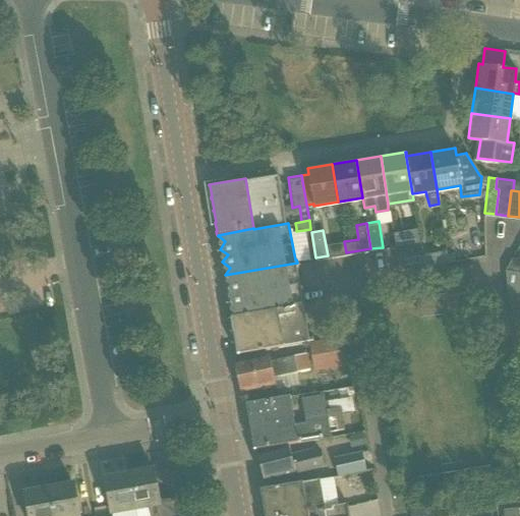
[(394,244),(396,256),(421,252),(419,240),(406,242),(395,244),(394,244)]
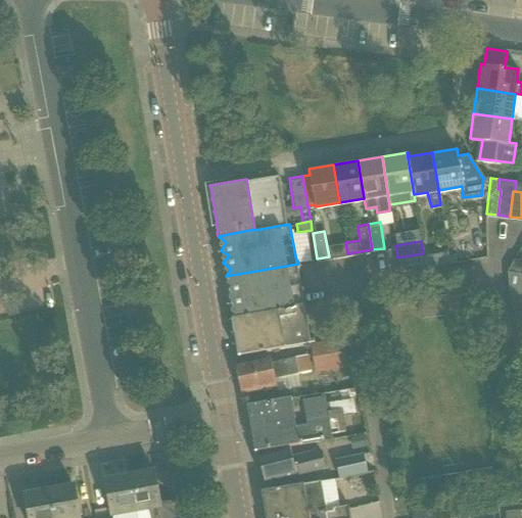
[(399,270),(425,266),(423,253),(397,257),(399,270)]
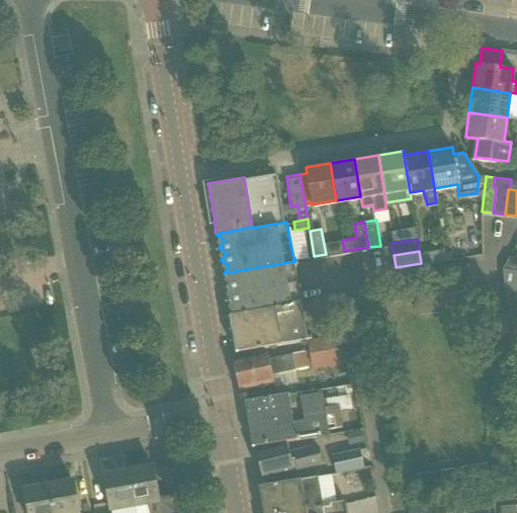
[(516,255),(515,255),(516,254),(508,254),(501,266),(502,266),(516,268),(516,255)]
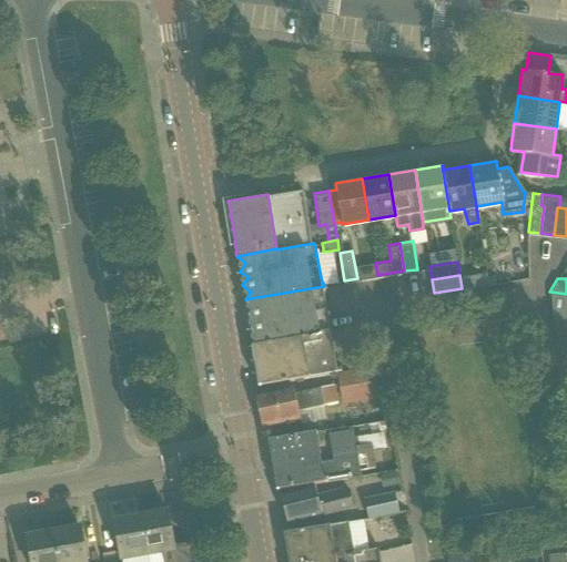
[(252,341),(253,343),(330,329),(322,289),(325,289),(324,286),(245,299),(253,306),(247,314),(256,319),(250,328),(259,334),(253,341),(252,341)]
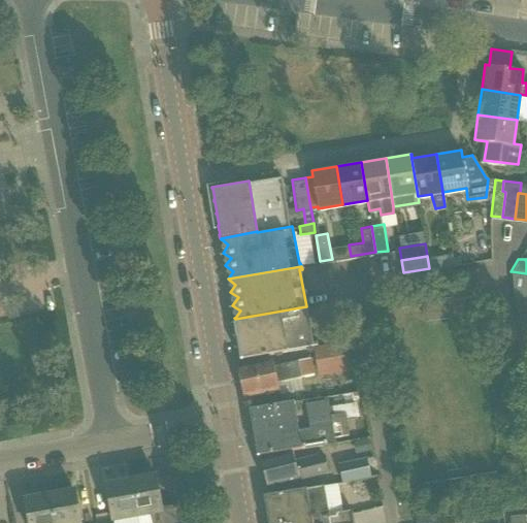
[(526,273),(512,271),(514,295),(526,296),(526,273)]
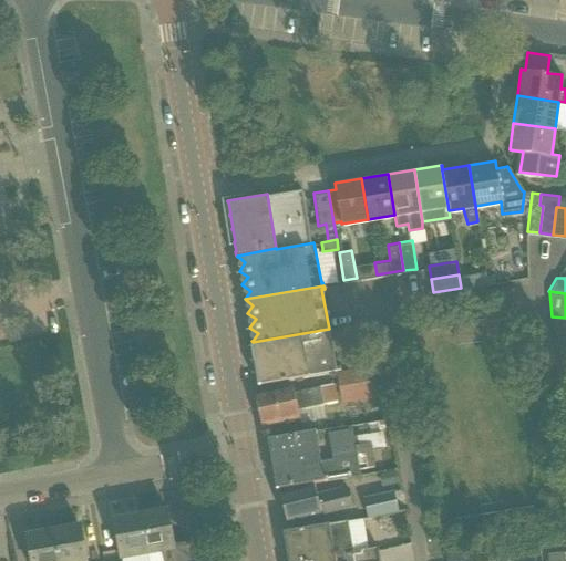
[(329,329),(253,342),(250,343),(250,344),(251,344),(254,360),(254,361),(255,361),(258,382),(257,382),(257,383),(336,370),(329,329)]
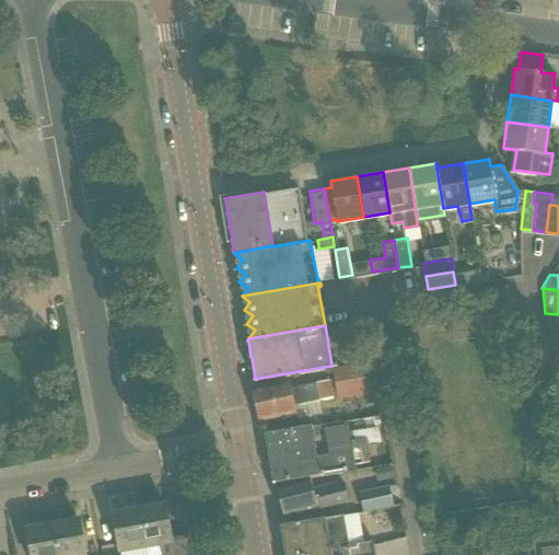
[(336,397),(372,391),(367,360),(330,367),(336,397)]
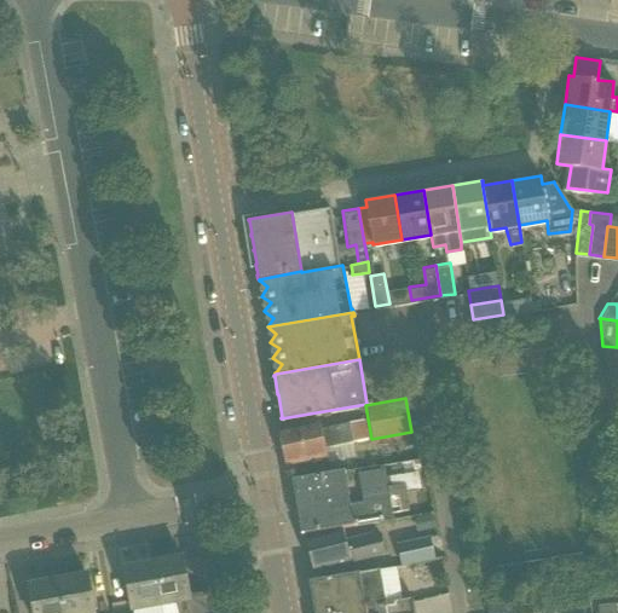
[(286,462),(292,461),(304,458),(304,461),(328,455),(325,445),(368,435),(363,416),(321,427),(319,422),(278,431),(286,462)]
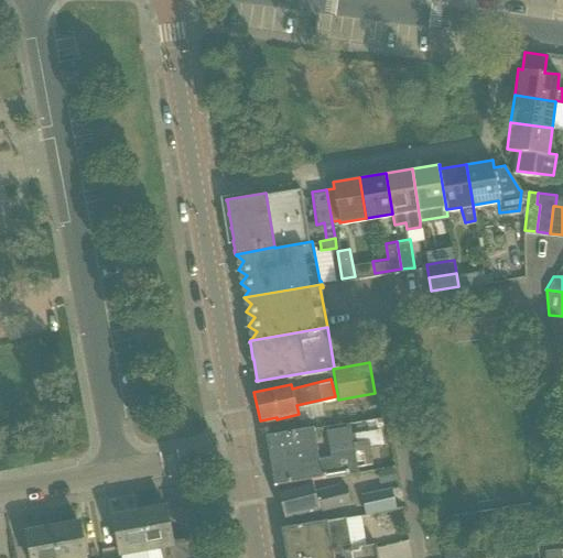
[(357,470),(356,465),(371,461),(368,438),(353,440),(349,423),(325,427),(329,450),(331,455),(317,457),(313,427),(267,434),(268,442),(273,441),(280,482),(274,483),(274,484),(296,480),(357,470)]
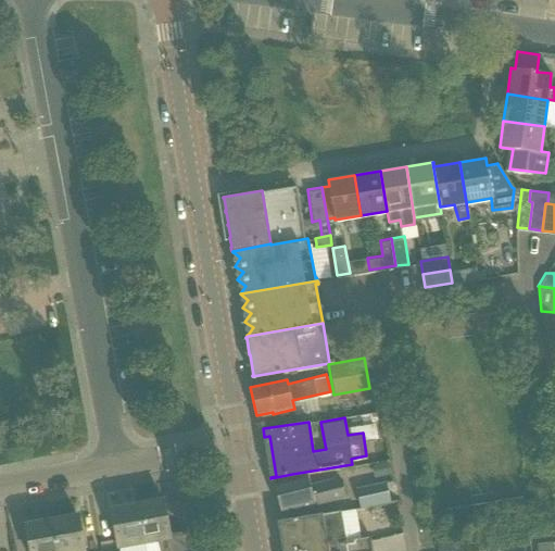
[(375,462),(377,474),(390,472),(387,459),(375,462)]
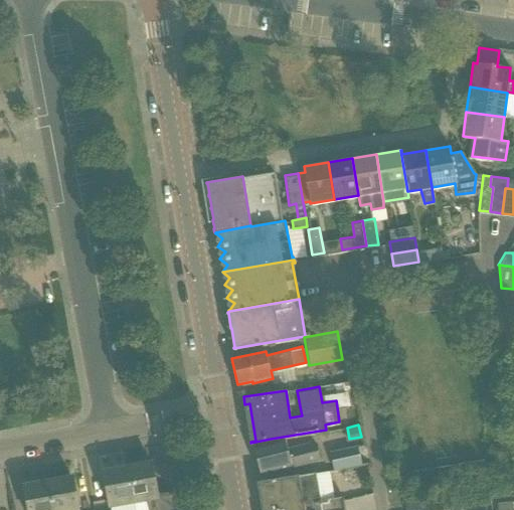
[(285,439),(252,447),(260,473),(320,458),(315,442),(288,449),(285,439)]
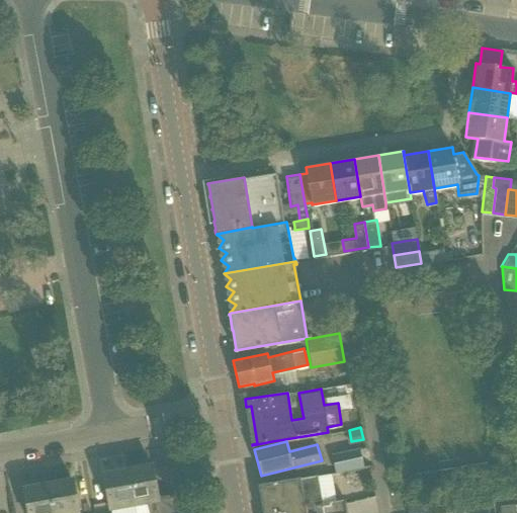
[(358,446),(339,450),(331,452),(335,471),(362,465),(358,446)]
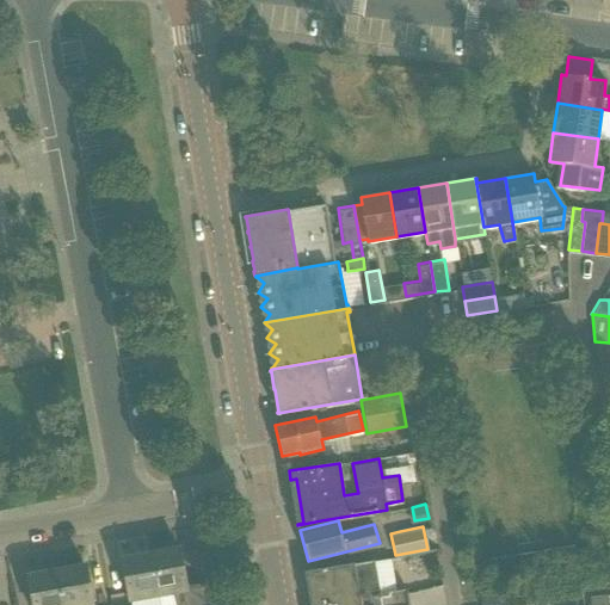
[(179,547),(151,553),(158,593),(174,591),(176,604),(208,604),(209,604),(205,582),(186,586),(179,547)]
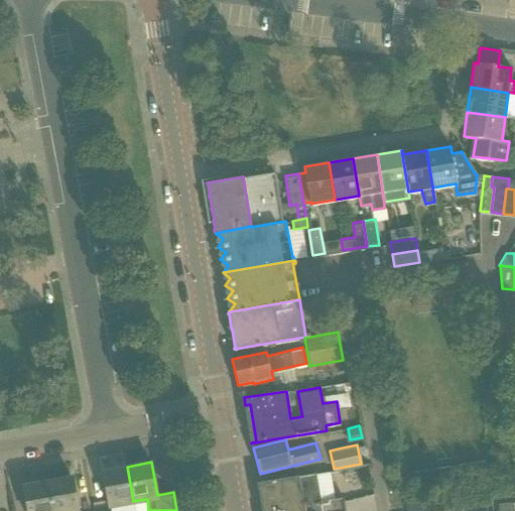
[(109,505),(133,501),(127,467),(103,471),(109,505)]
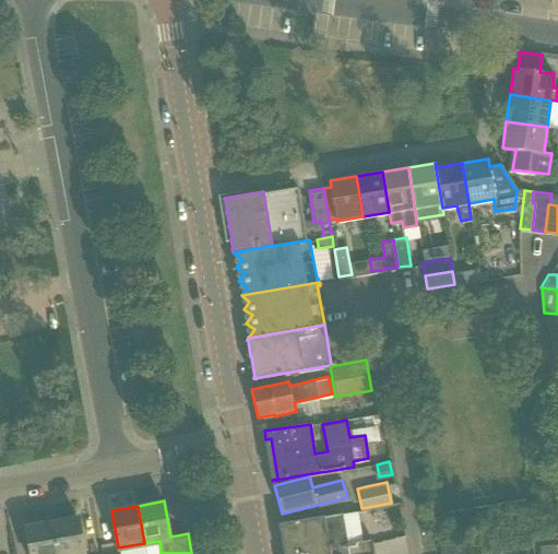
[(280,523),(284,553),(374,553),(371,538),(359,540),(346,542),(341,513),(322,516),(280,523)]
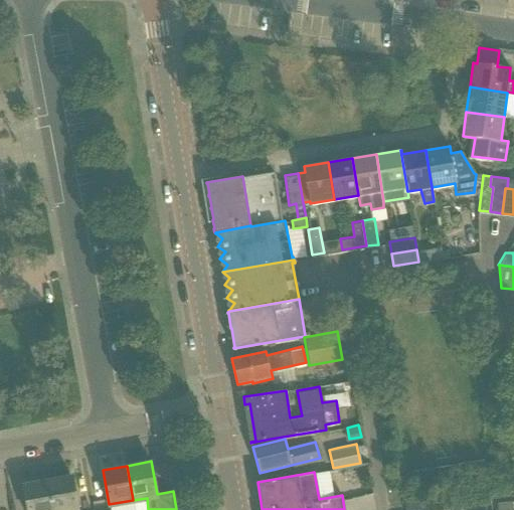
[(47,480),(52,509),(77,509),(71,476),(47,480)]
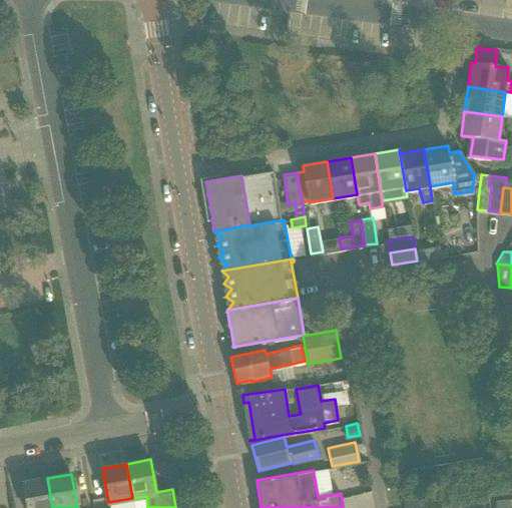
[(52,507),(47,478),(23,482),(27,507),(52,507)]
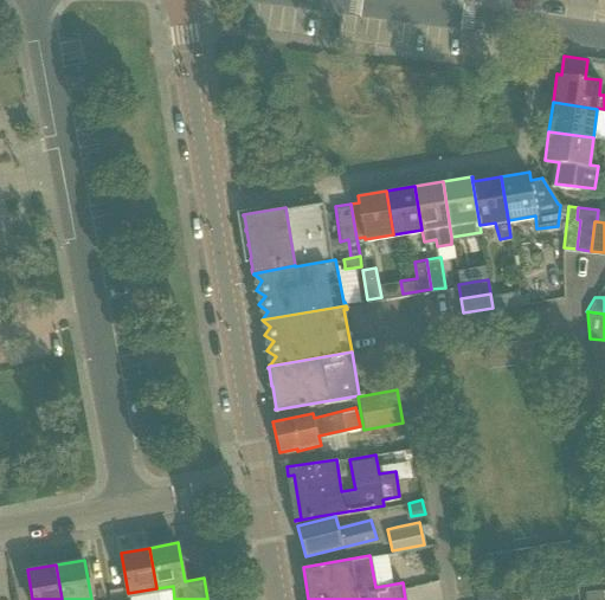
[(476,587),(478,598),(509,594),(508,582),(476,587)]
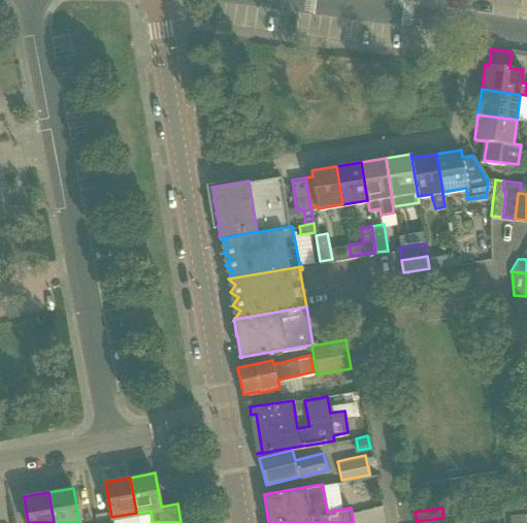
[(525,522),(524,512),(509,514),(509,522),(525,522)]
